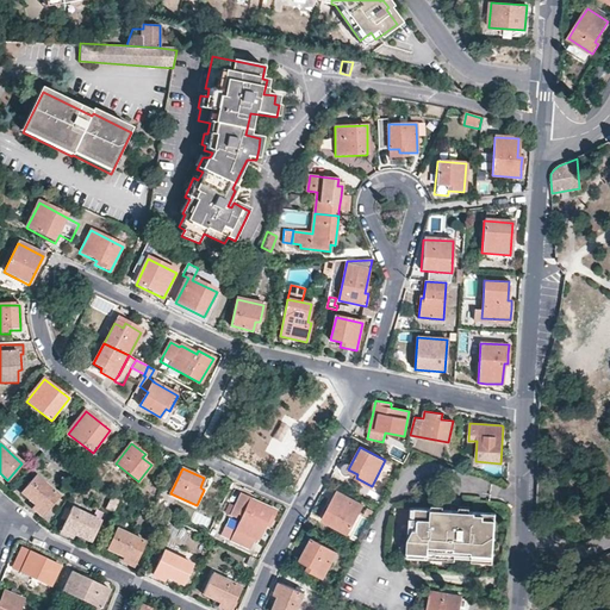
[(60,496),(37,475),(22,493),(35,504),(33,506),(43,515),(60,496)]
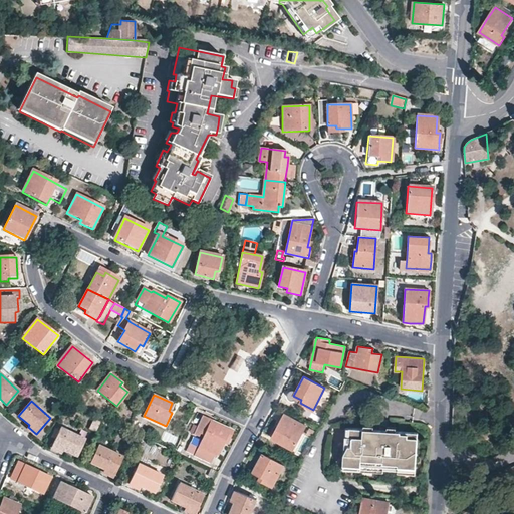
[(305,425),(283,414),(271,438),(292,449),(305,425)]
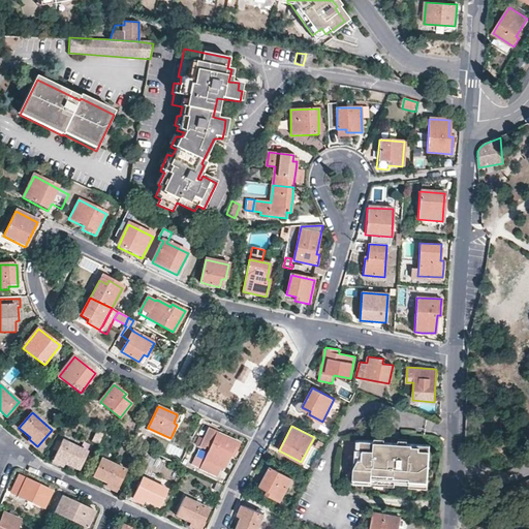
[(200,468),(216,476),(220,468),(223,469),(229,457),(232,458),(239,443),(217,433),(217,432),(209,428),(199,447),(204,448),(206,445),(210,447),(200,468)]
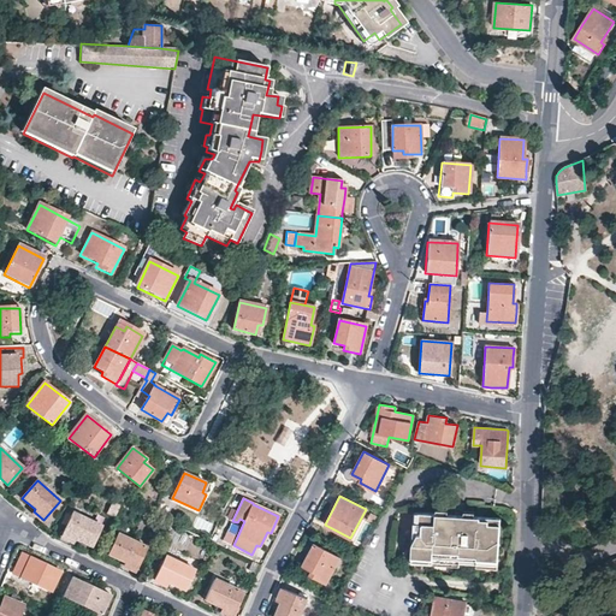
[(111,502),(107,514),(116,517),(119,505),(111,502)]
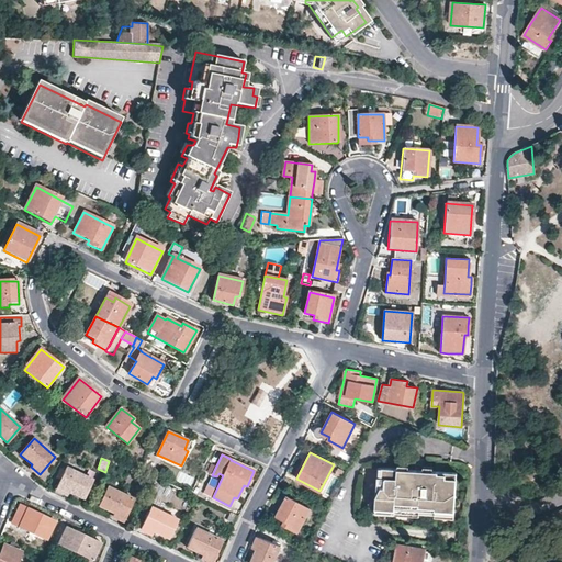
[(423,470),(414,469),(378,467),(374,509),(418,513),(430,514),(452,515),(453,496),(456,472),(423,470)]
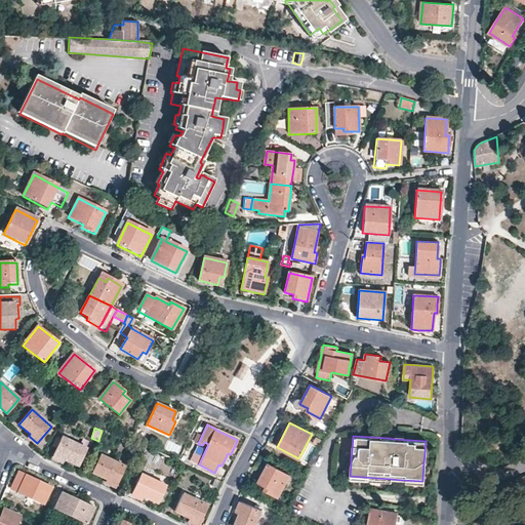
[(86,448),(63,437),(53,456),(64,461),(65,459),(78,466),(86,448)]
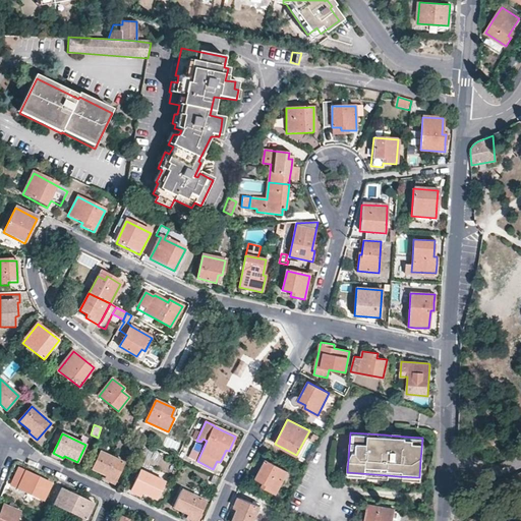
[(180,444),(168,439),(165,446),(176,452),(180,444)]
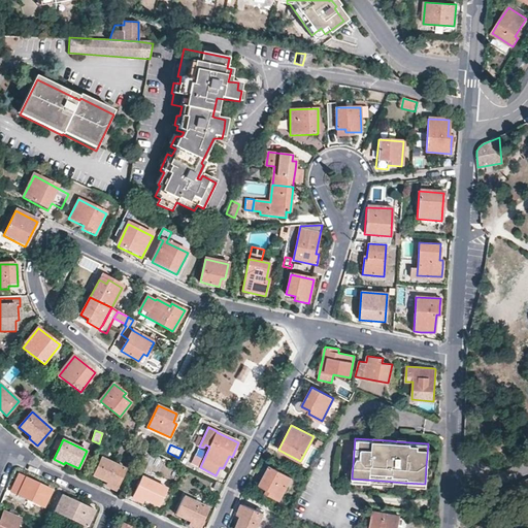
[(474,457),(483,462),(485,458),(479,451),(474,457)]
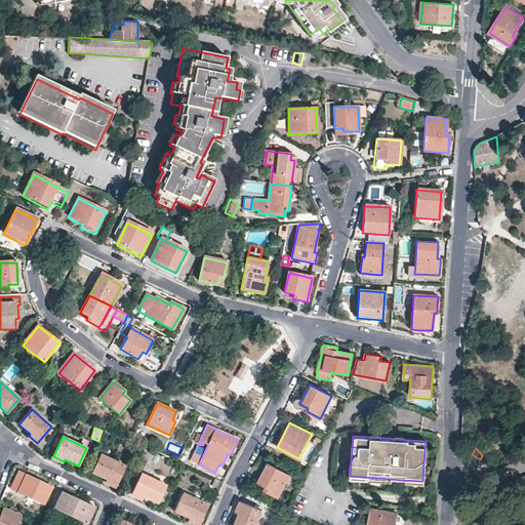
[(106,481),(116,486),(125,467),(101,455),(92,473),(107,479),(106,481)]
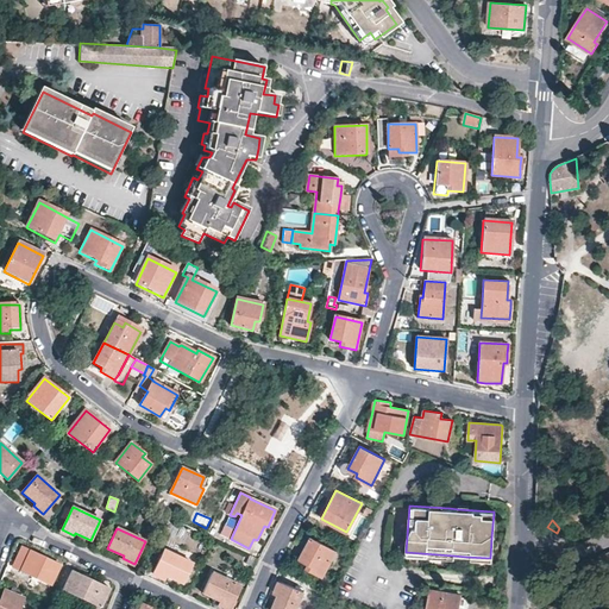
[(336,551),(311,538),(300,559),(308,564),(307,567),(322,576),(336,551)]
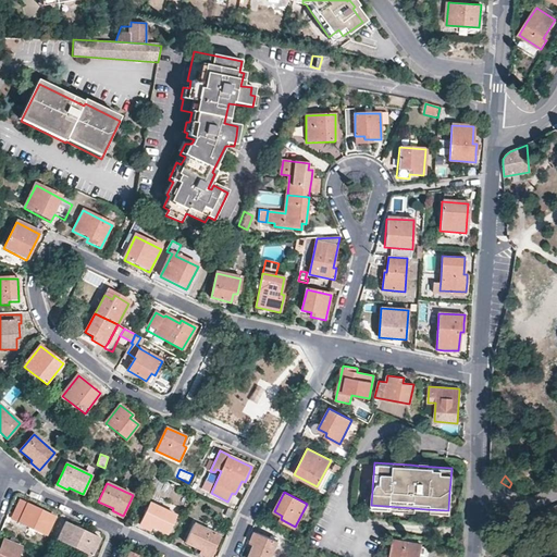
[(28,527),(47,534),(54,517),(27,504),(26,506),(20,503),(13,516),(21,519),(20,522),(28,527)]
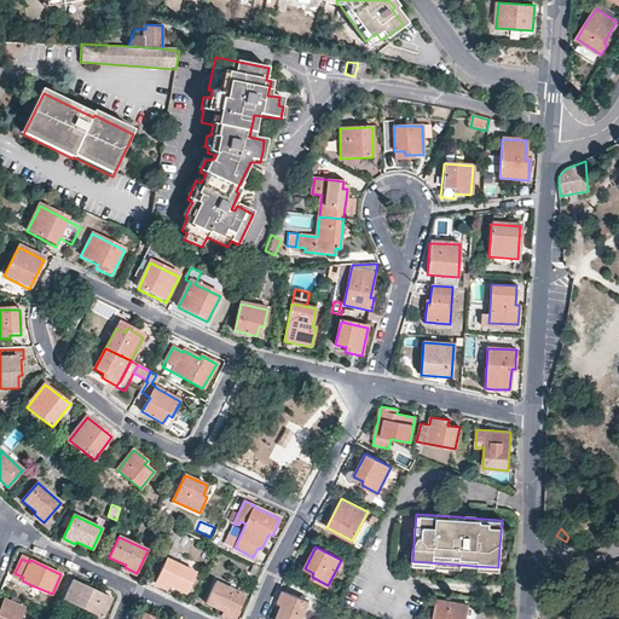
[(155,582),(168,588),(169,585),(185,594),(195,573),(166,559),(155,582)]
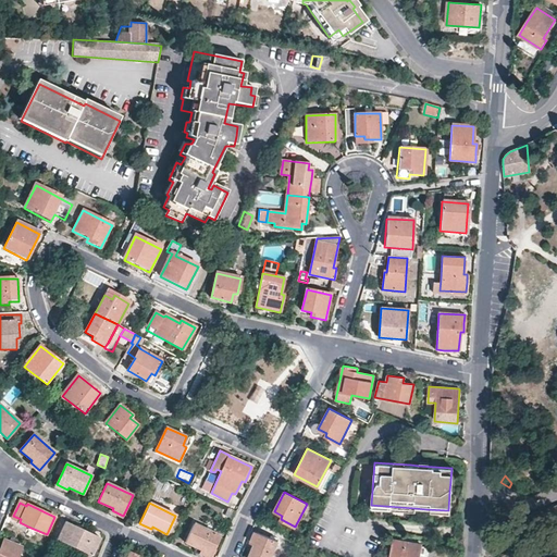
[(84,555),(87,556),(90,556),(99,540),(91,536),(93,534),(65,522),(58,540),(85,553),(84,555)]
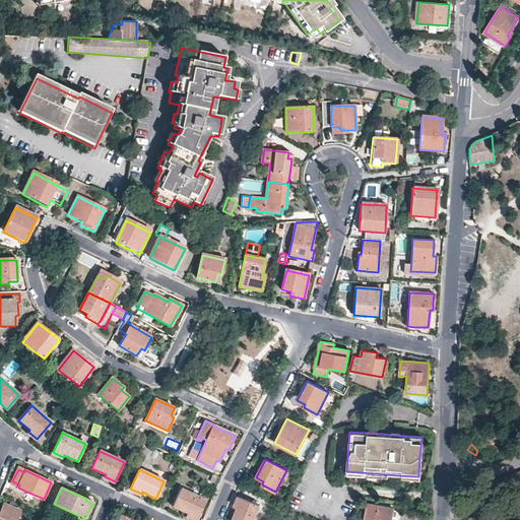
[(186,515),(195,519),(204,501),(181,490),(173,507),(186,513),(186,515)]
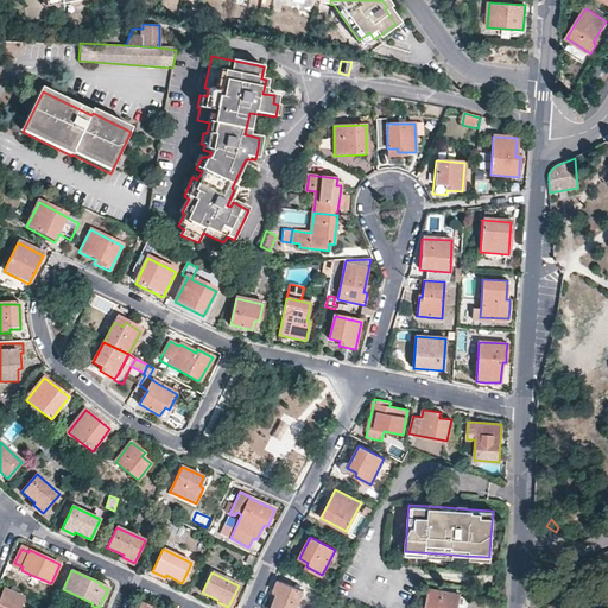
[(42,580),(31,575),(26,584),(37,589),(42,580)]
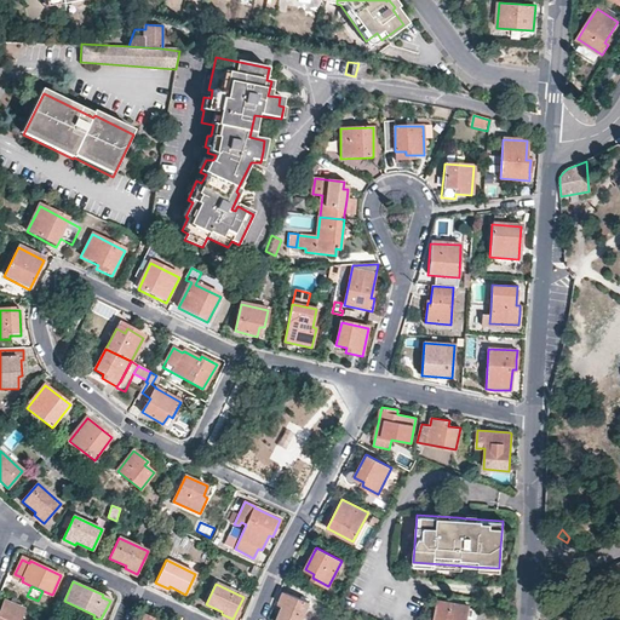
[(302,619),(309,603),(285,593),(280,606),(282,607),(276,619),(302,619)]
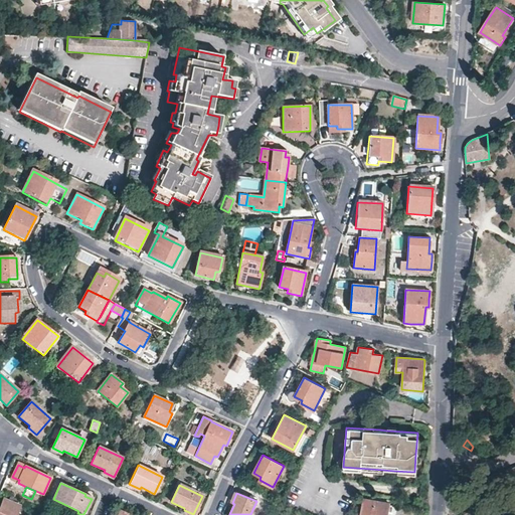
[(0,514),(17,514),(21,506),(4,499),(0,508),(0,514)]
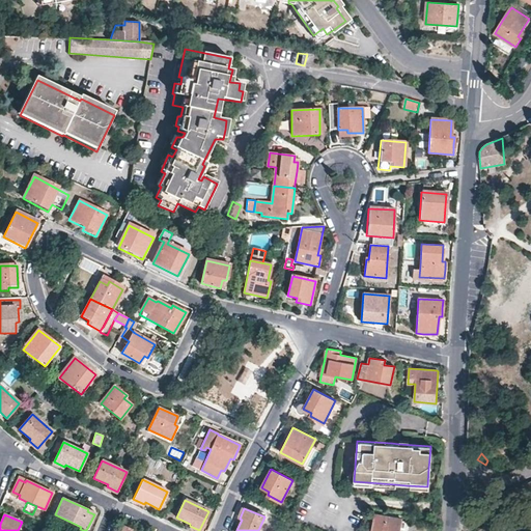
[(398,530),(401,519),(375,514),(372,530),(398,530)]
